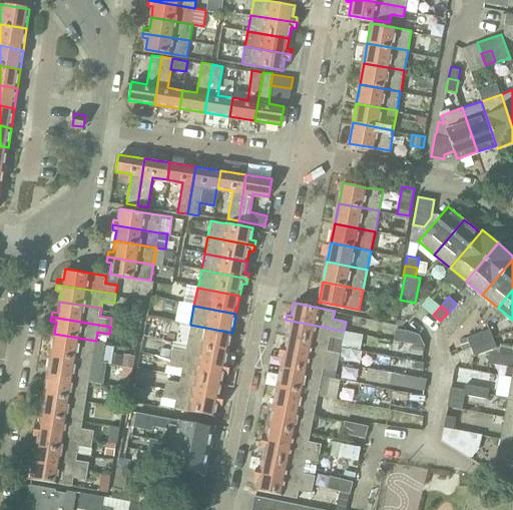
[(286,320),(285,324),(289,325),(287,336),(328,344),(330,336),(342,339),(344,331),(286,320)]
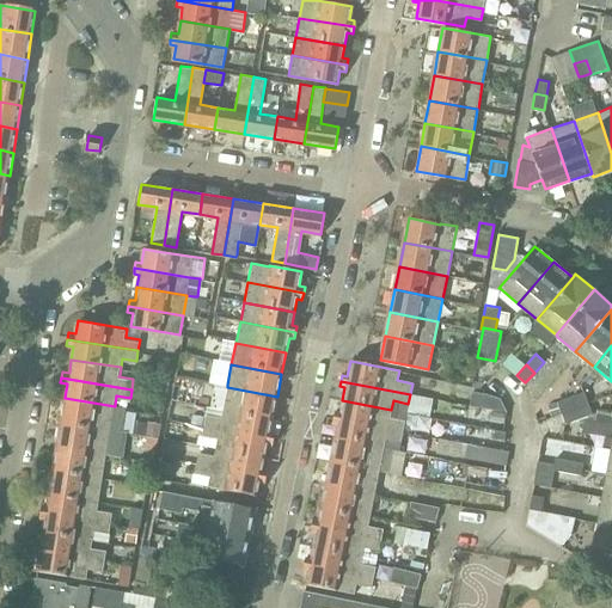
[(227,387),(222,409),(273,418),(277,397),(227,387)]
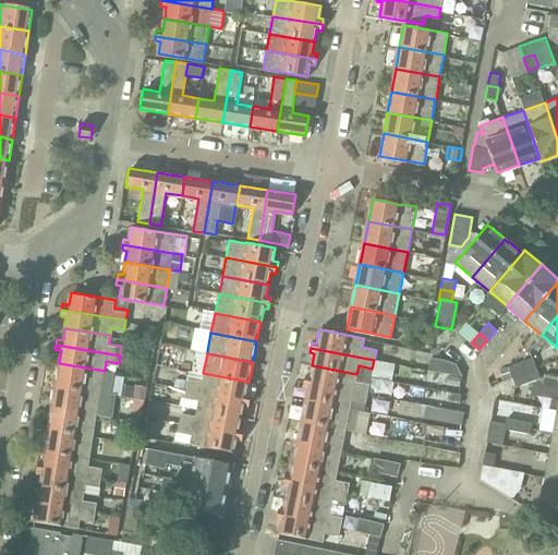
[(524,371),(536,366),(533,357),(520,361),(524,371)]
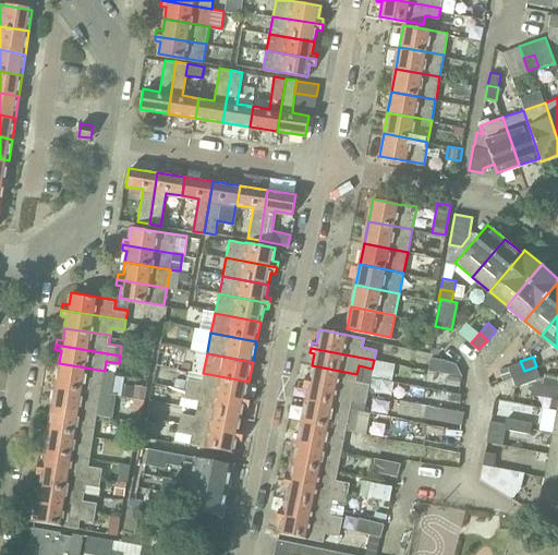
[(524,371),(520,361),(508,365),(511,375),(524,371)]
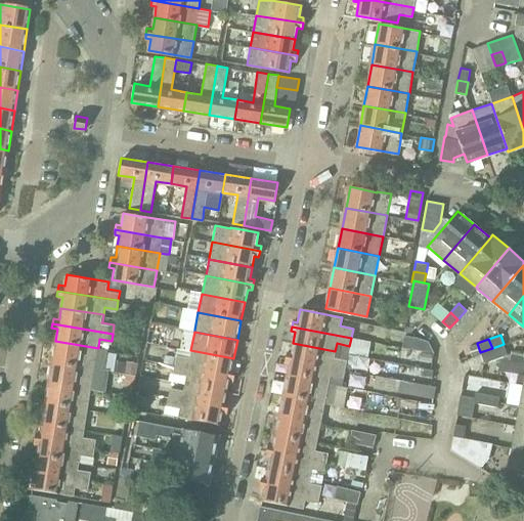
[(55,341),(52,361),(94,368),(104,370),(104,368),(107,349),(98,347),(98,348),(55,341)]
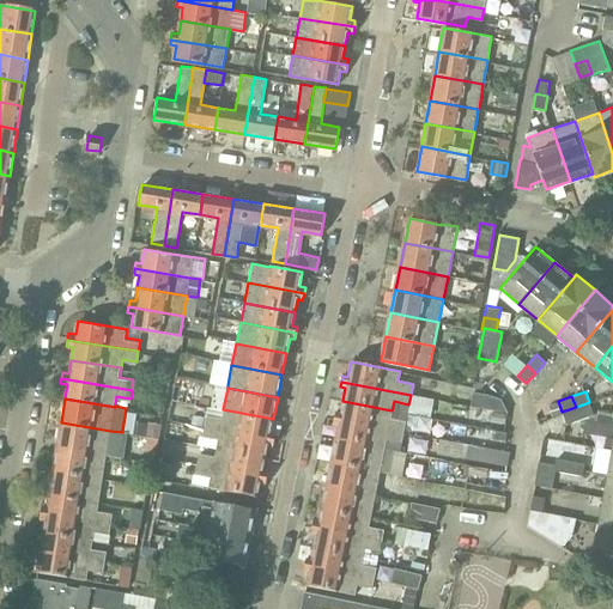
[(335,412),(334,419),(404,432),(405,422),(390,419),(392,410),(343,401),(340,413),(335,412)]
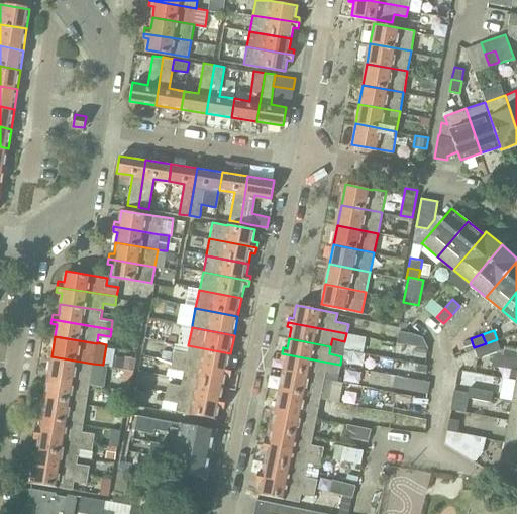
[(473,348),(470,338),(462,341),(466,350),(473,348)]
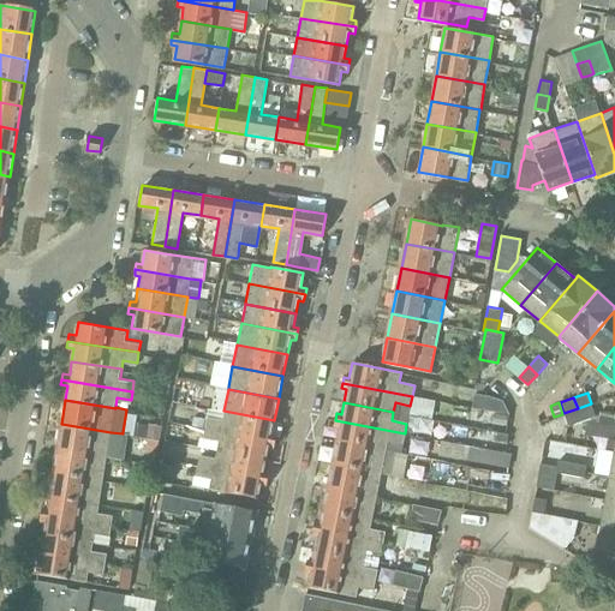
[(578,408),(581,420),(595,415),(591,403),(578,408)]
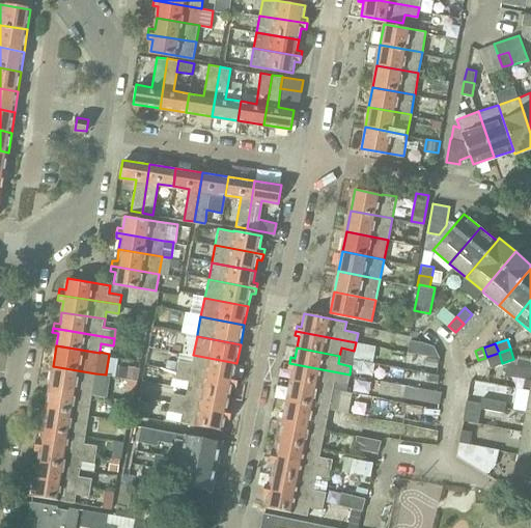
[(179,352),(176,370),(235,382),(236,383),(238,377),(233,377),(236,363),(193,355),(187,354),(179,352)]
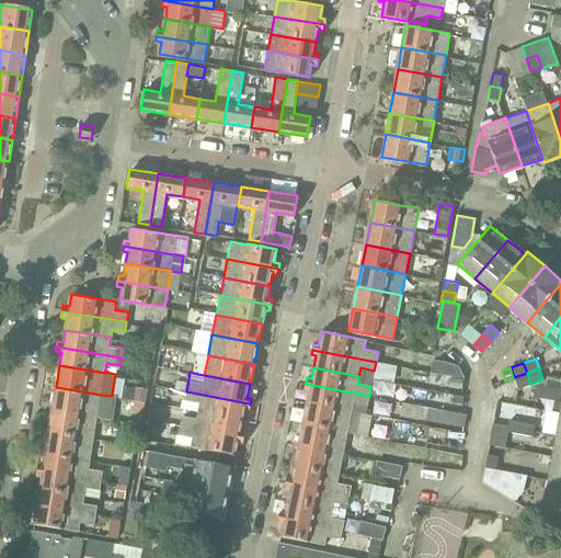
[(514,377),(515,378),(518,388),(530,384),(527,373),(514,377)]
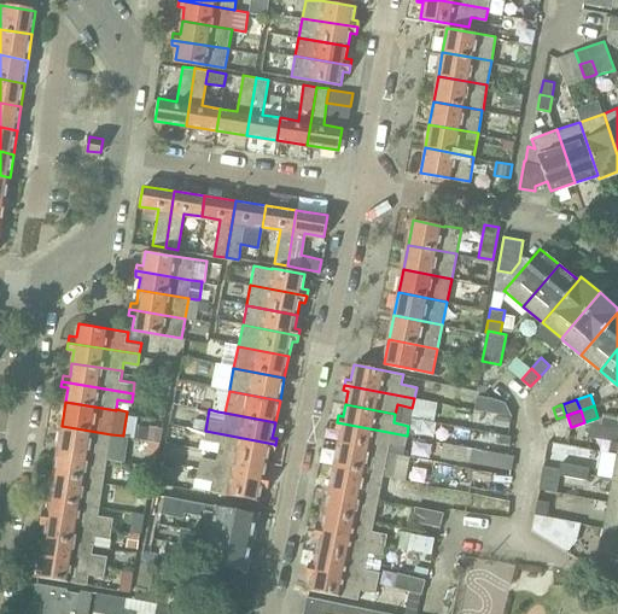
[(617,414),(604,413),(601,424),(617,426),(617,414)]
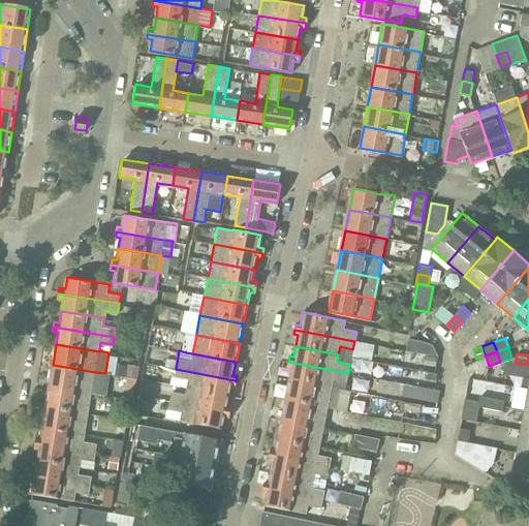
[(175,367),(177,360),(166,358),(164,365),(175,367)]
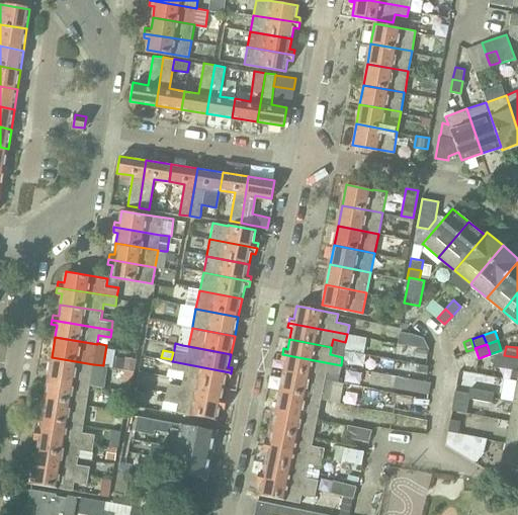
[(282,354),(281,359),(285,360),(283,371),(333,381),(333,379),(338,380),(339,374),(341,365),(282,354)]
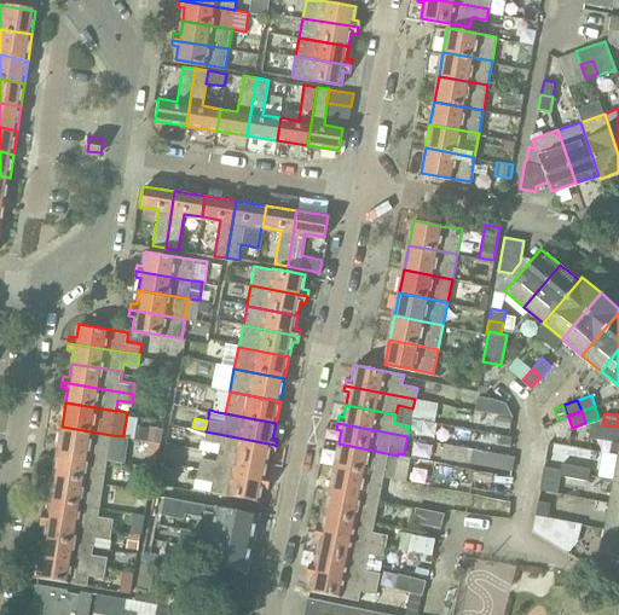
[(618,428),(593,424),(590,435),(618,440),(618,445),(618,452),(618,451),(618,428)]
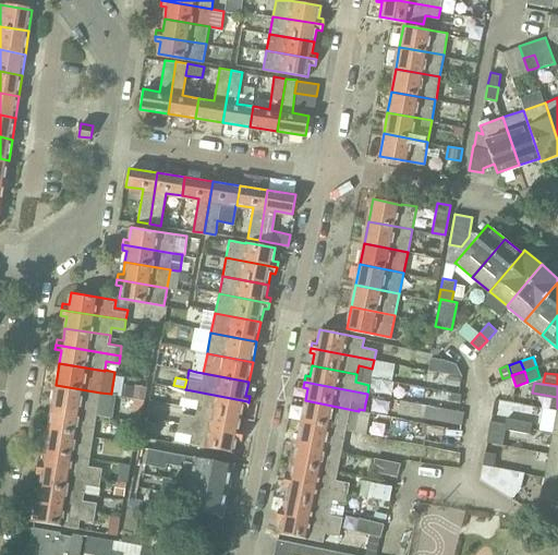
[(56,385),(52,406),(97,413),(97,414),(112,417),(116,394),(111,393),(111,394),(100,393),(56,385)]
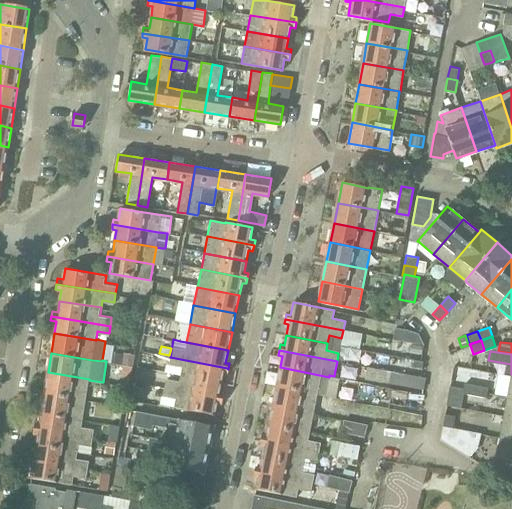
[(119,364),(123,364),(131,365),(133,357),(126,356),(126,355),(120,354),(119,364)]
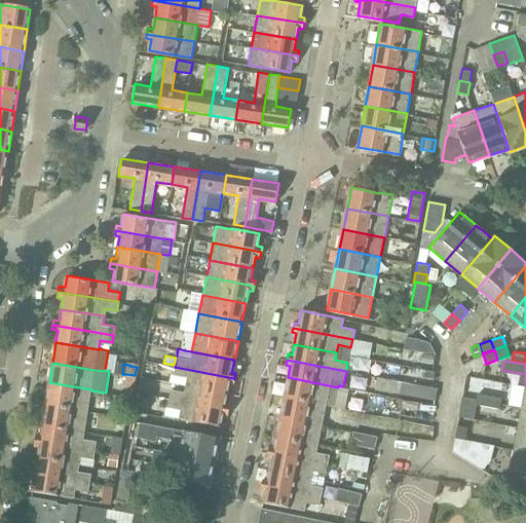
[(175,367),(173,374),(186,377),(184,385),(227,394),(229,383),(233,384),(234,379),(233,378),(175,367)]
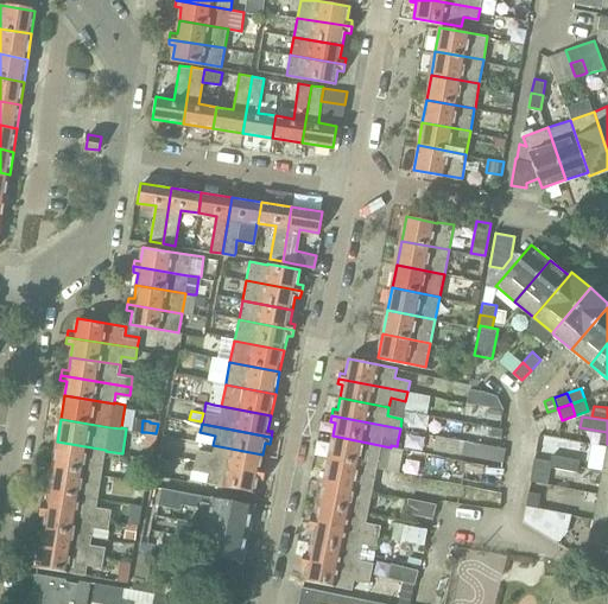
[(144,452),(153,453),(156,433),(146,432),(144,452)]
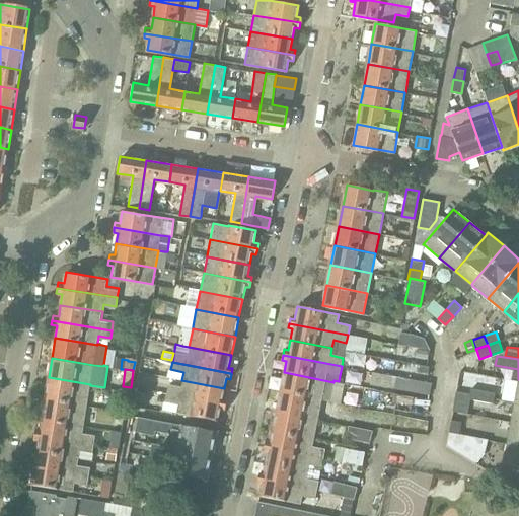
[(388,386),(390,374),(372,371),(370,383),(388,386)]
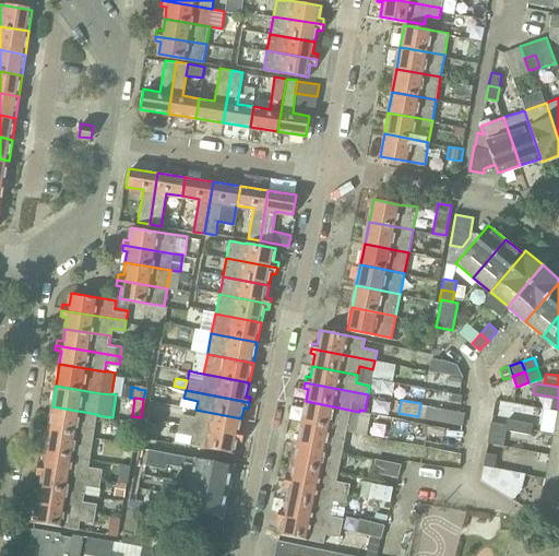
[(306,401),(301,422),(346,430),(346,429),(355,430),(359,412),(306,401)]
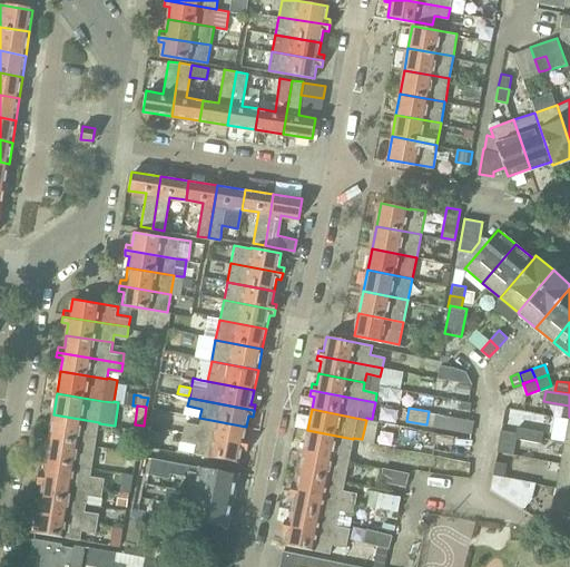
[(53,414),(49,438),(96,445),(99,423),(99,422),(53,414)]
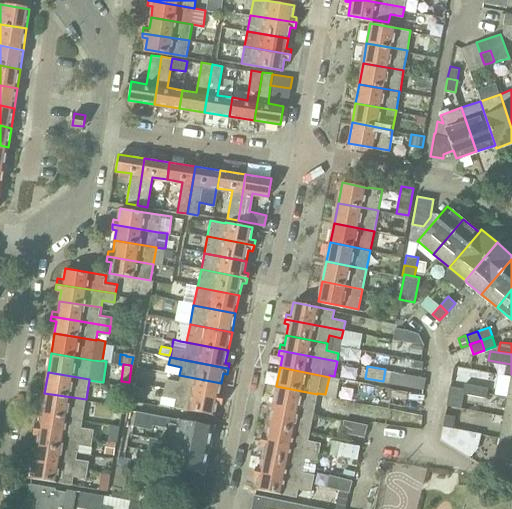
[(165,379),(163,388),(221,399),(222,394),(219,394),(221,383),(179,375),(178,381),(165,379)]
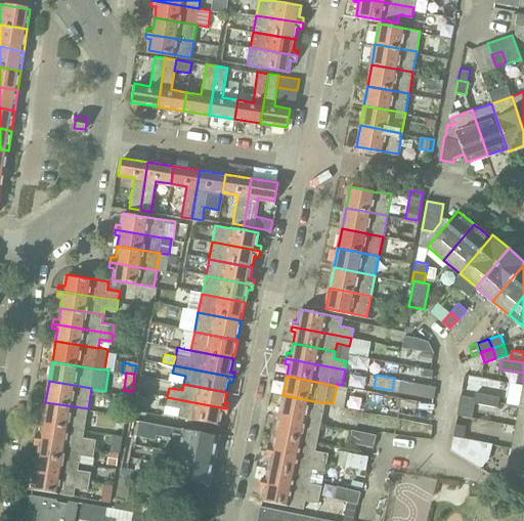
[(485,403),(487,393),(475,391),(474,400),(485,403)]
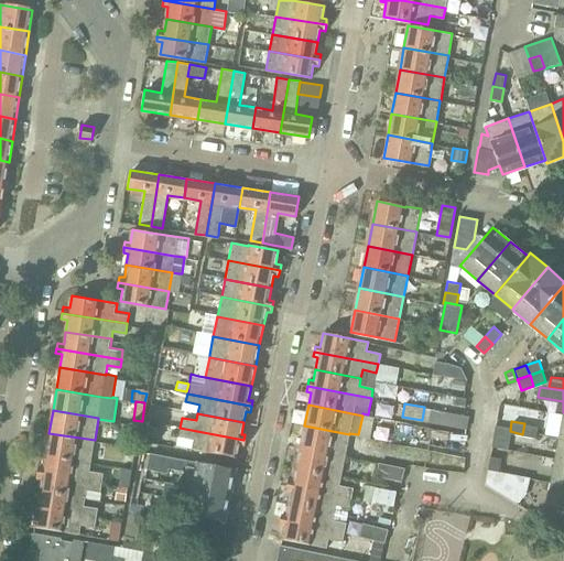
[(538,427),(524,423),(522,434),(535,437),(538,427)]
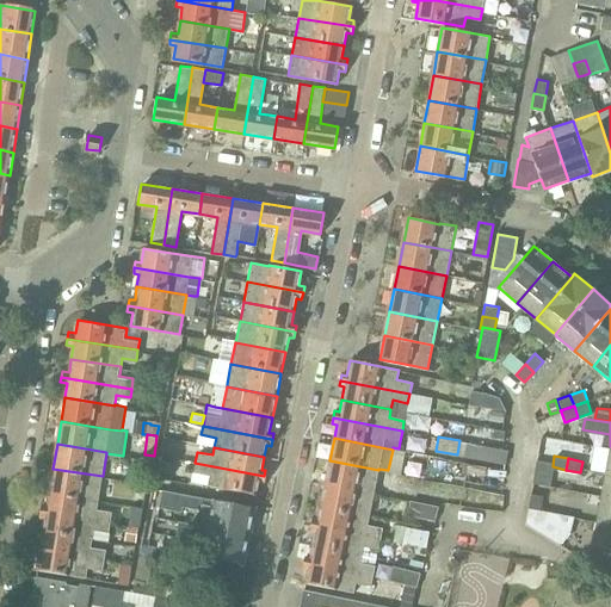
[(329,460),(325,484),(374,494),(378,470),(329,460)]
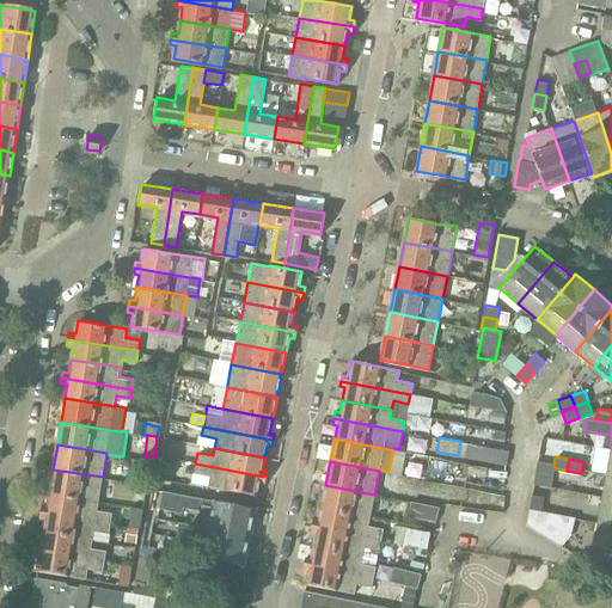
[(195,464),(194,472),(209,476),(207,485),(225,489),(225,490),(256,496),(258,483),(263,484),(264,477),(195,464)]
